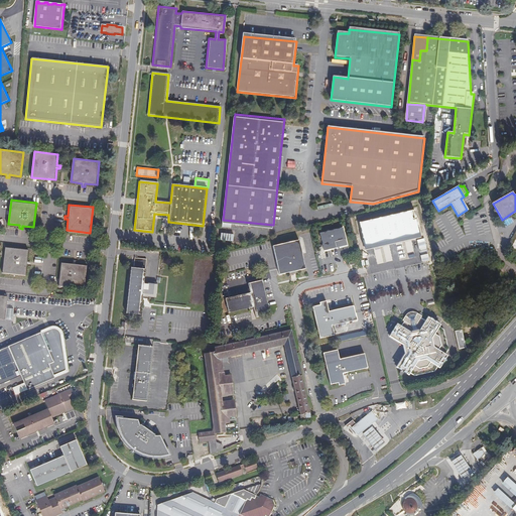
[(344,228),(320,233),(324,251),(347,246),(344,228)]
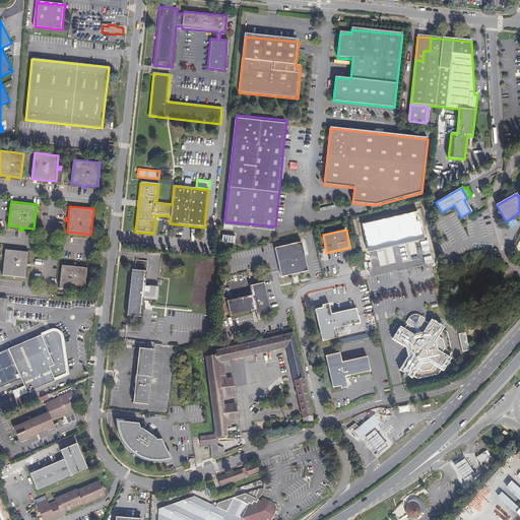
[(222,241),(235,244),(237,236),(223,234),(222,241)]
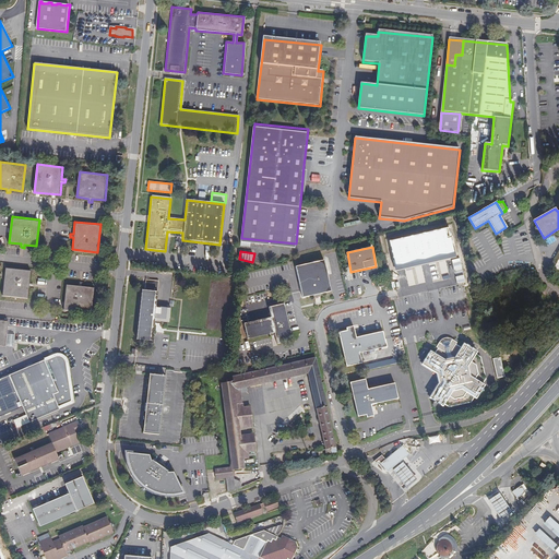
[(325,261),(297,269),(305,299),(318,296),(332,292),(325,261)]
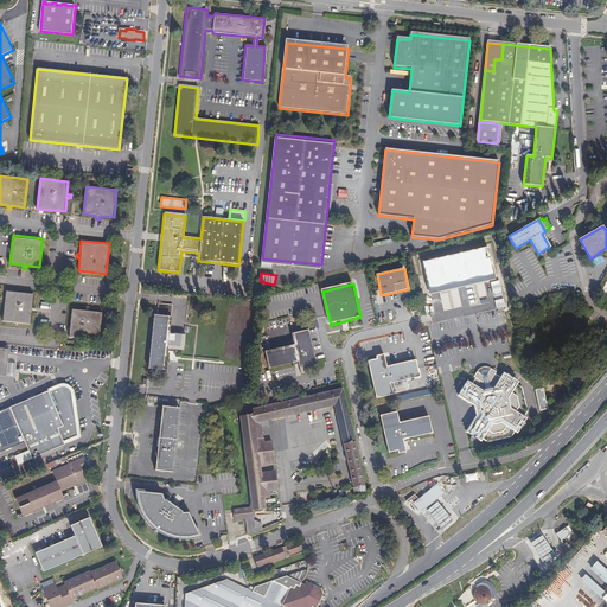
[(34,292),(6,289),(2,319),(31,323),(32,308),(36,310),(36,306),(32,306),(34,292)]
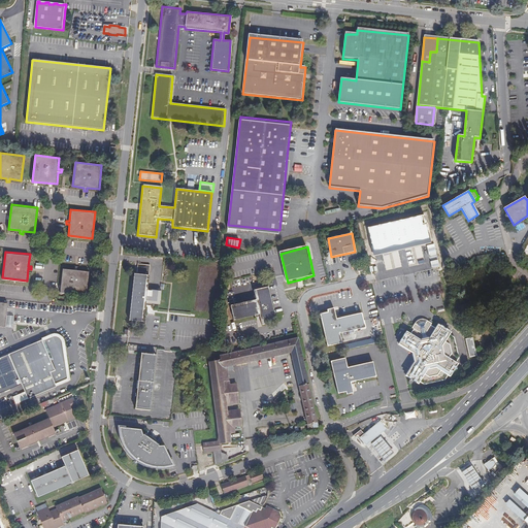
[(151,264),(137,263),(136,272),(134,272),(129,319),(144,320),(146,302),(154,303),(161,303),(162,290),(149,288),(151,264)]
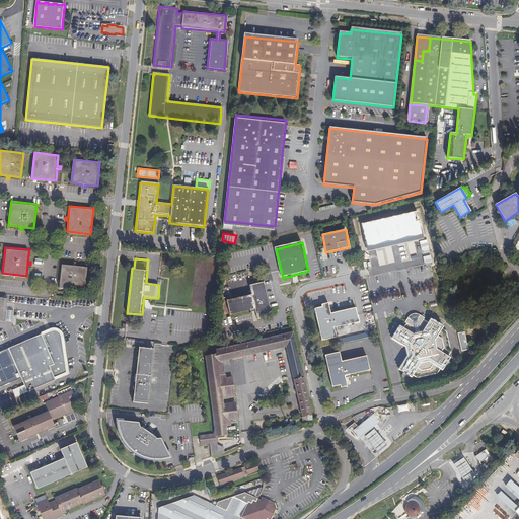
[(73,265),(62,263),(59,286),(84,290),(87,266),(76,265),(76,262),(73,261),(73,265)]
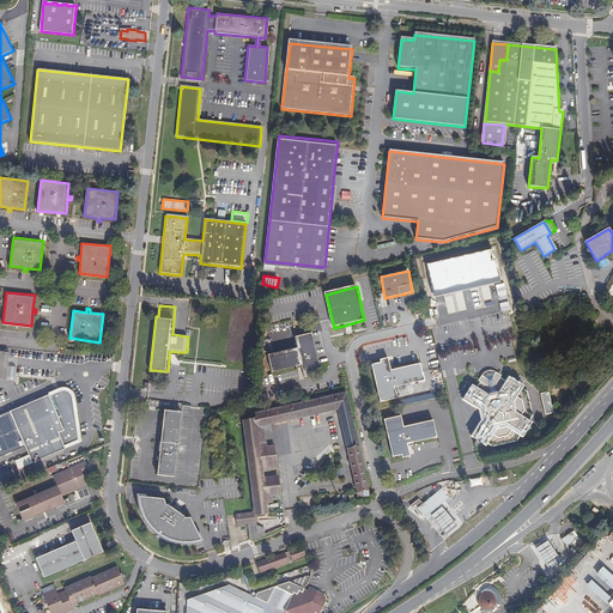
[(313,333),(296,337),(298,349),(269,354),(273,370),(302,364),(304,376),(313,375),(313,371),(321,370),(313,333)]
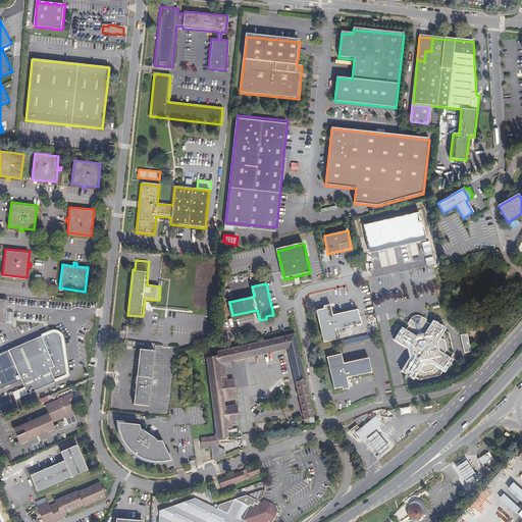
[(324,309),(316,310),(323,342),(337,338),(335,329),(361,324),(358,310),(332,316),(330,305),(323,306),(324,309)]
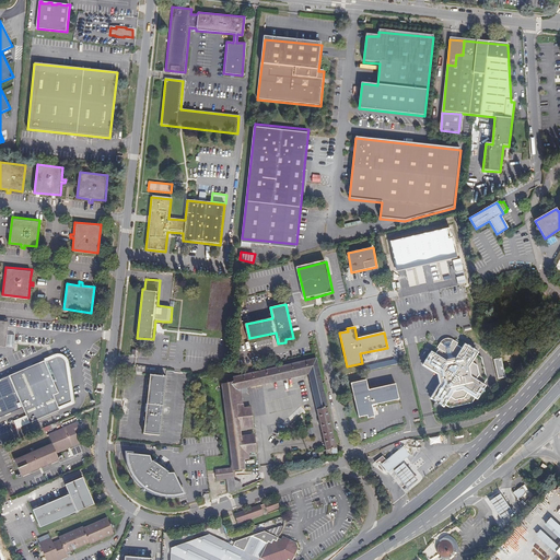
[(451,407),(470,403),(474,398),(476,400),(477,398),(478,398),(485,391),(483,389),(485,387),(482,385),(486,381),(481,359),(476,356),(478,353),(475,351),(475,350),(468,345),(467,346),(465,345),(462,349),(457,345),(457,343),(453,340),(451,343),(450,342),(445,342),(444,345),(441,342),(438,347),(440,349),(436,353),(433,351),(431,353),(430,352),(424,361),(426,362),(423,364),(436,373),(441,383),(431,397),(433,399),(433,400),(441,406),(442,404),(444,406),(445,404),(451,407)]
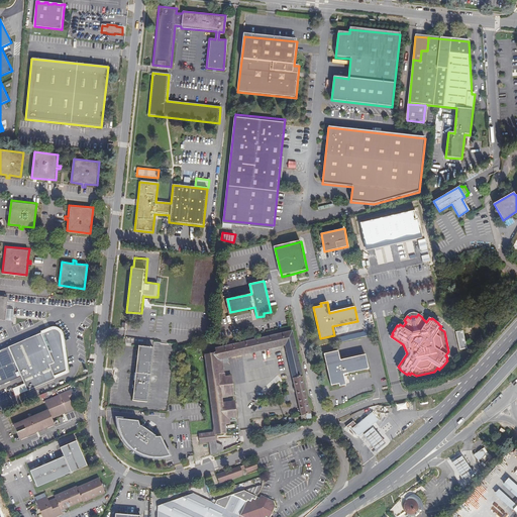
[(57,328),(55,327),(50,327),(39,331),(40,333),(30,337),(24,340),(0,350),(0,385),(20,376),(27,391),(56,379),(58,378),(69,374),(62,332),(60,330),(57,328)]
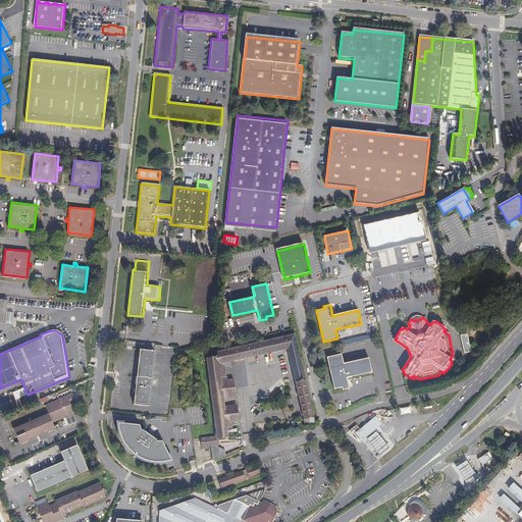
[(226,377),(225,367),(231,365),(230,362),(288,349),(295,381),(296,381),(303,416),(304,420),(304,424),(315,422),(295,333),(216,351),(217,355),(206,358),(216,436),(201,438),(202,448),(211,447),(217,446),(217,439),(228,437),(227,429),(232,428),(231,423),(226,423),(224,406),(224,401),(221,380),(227,379),(227,377),(226,377)]
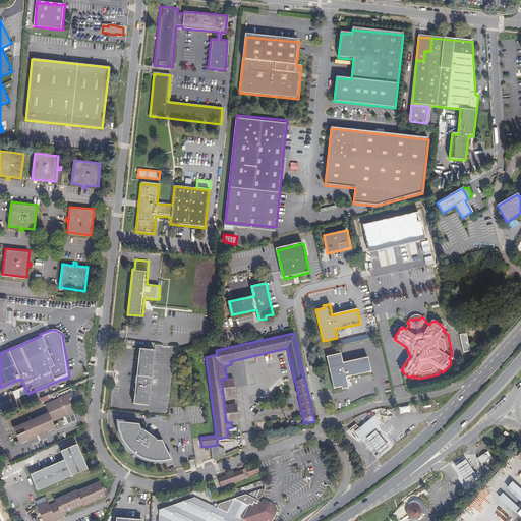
[(464,352),(471,350),(466,333),(459,334),(464,352)]
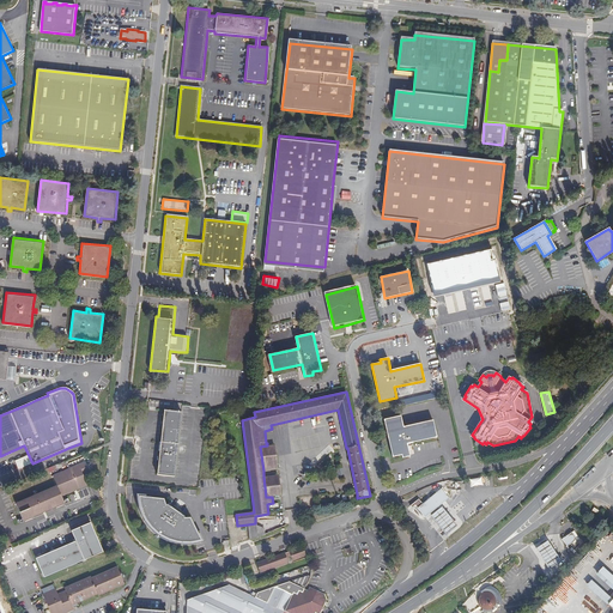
[(181,408),(164,407),(158,471),(175,473),(181,408)]
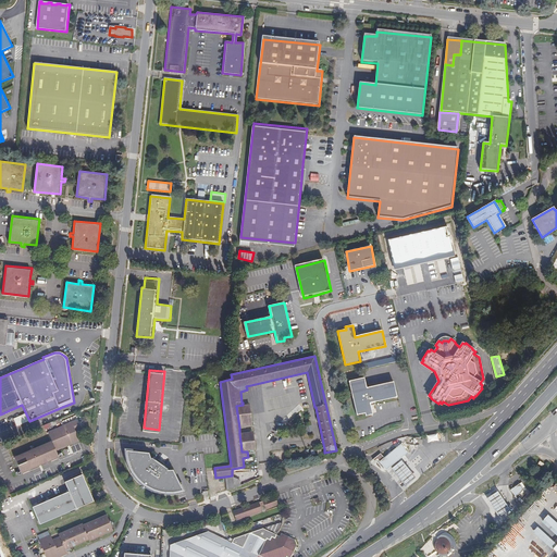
[(363,378),(349,381),(357,415),(364,412),(366,416),(372,413),(370,403),(397,396),(393,382),(367,387),(363,378)]
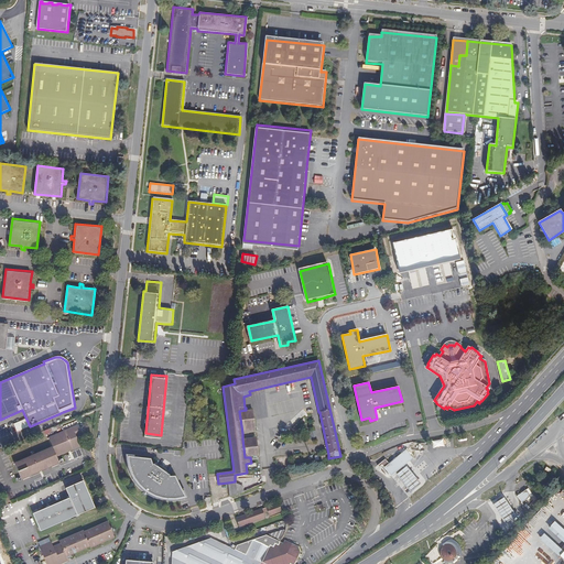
[(252,410),(246,410),(239,411),(242,433),(256,431),(252,410)]
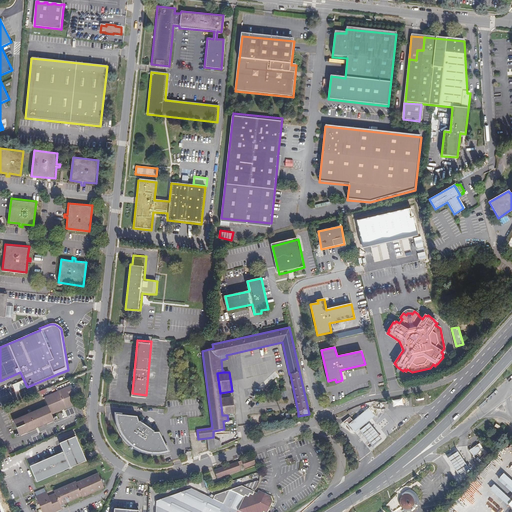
[(71,384),(45,395),(49,402),(49,404),(14,419),(19,432),(54,416),(52,412),(73,402),(70,394),(75,392),(71,384)]
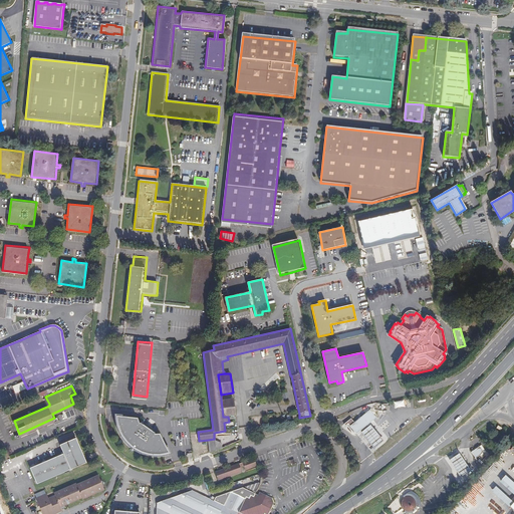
[(233,399),(221,400),(223,417),(228,417),(235,416),(233,399)]
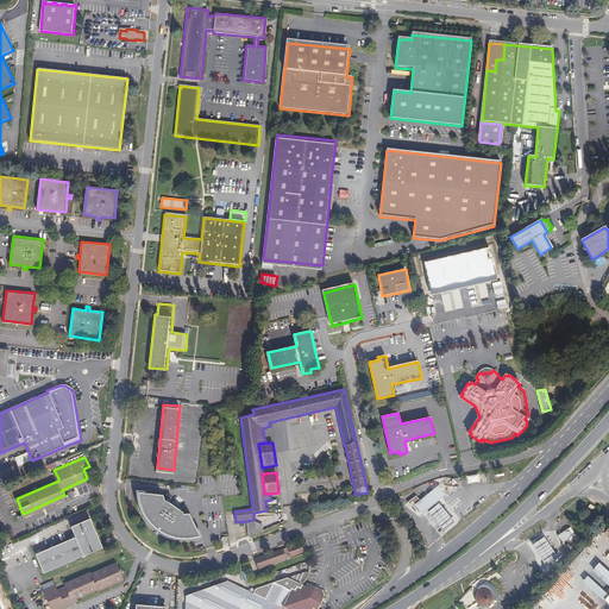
[(16,497),(17,498),(58,481),(58,478),(16,497)]
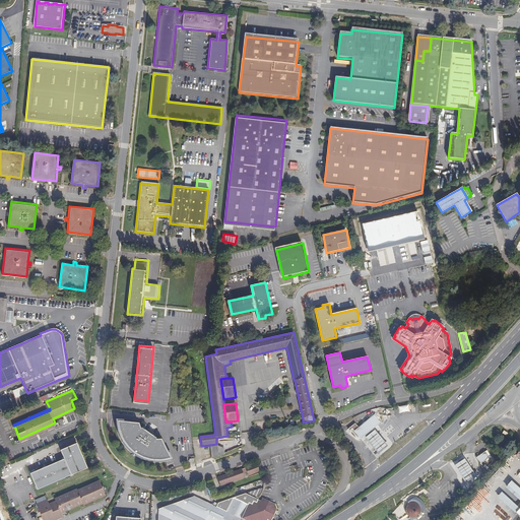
[(381,421),(375,414),(355,431),(362,438),(381,421)]
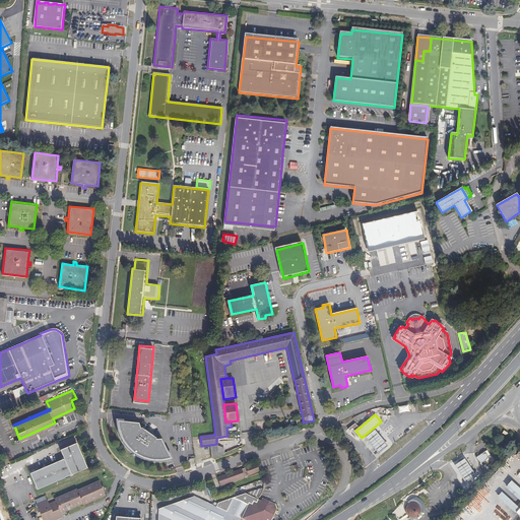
[(138,420),(118,418),(118,420),(117,421),(117,426),(119,431),(121,436),(123,436),(124,438),(123,439),(126,443),(129,447),(133,450),(134,449),(136,451),(136,453),(143,456),(150,458),(151,457),(153,457),(155,459),(163,459),(171,457),(170,455),(172,454),(163,437),(158,437),(156,436),(157,435),(152,432),(146,428),(141,425),(140,425),(138,420)]
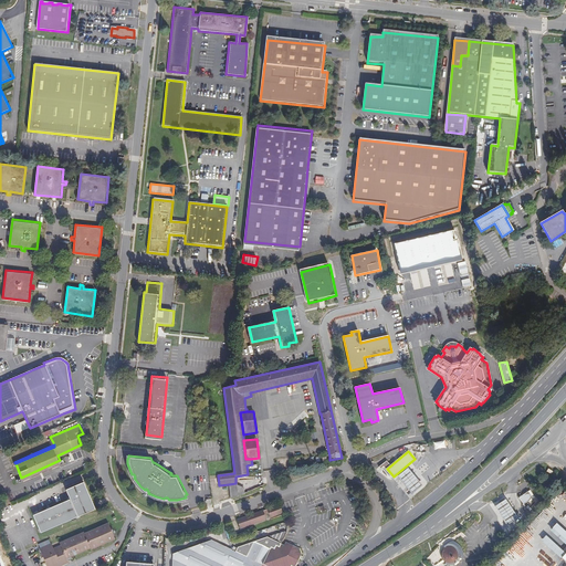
[(61,462),(60,460),(21,478),(22,479),(61,462)]
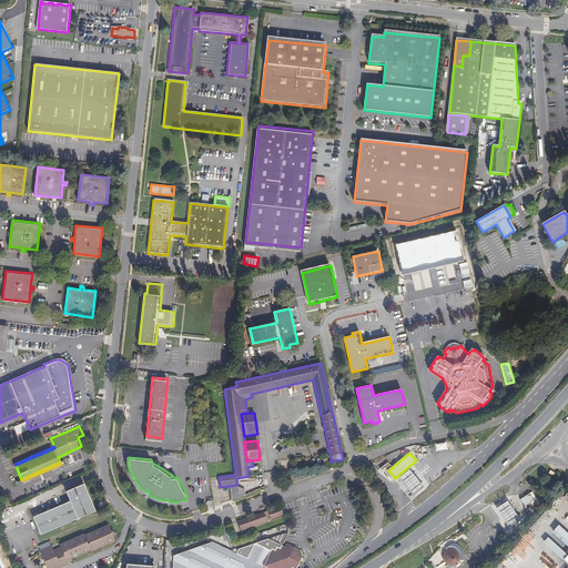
[(424,486),(409,469),(399,477),(415,495),(424,486)]
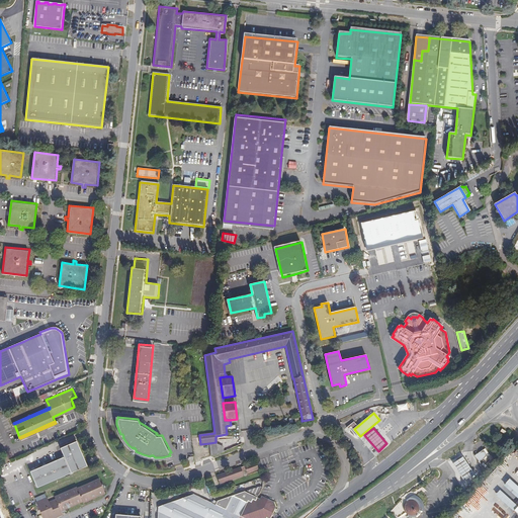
[(86,466),(75,441),(60,448),(64,457),(29,472),(36,489),(86,466)]
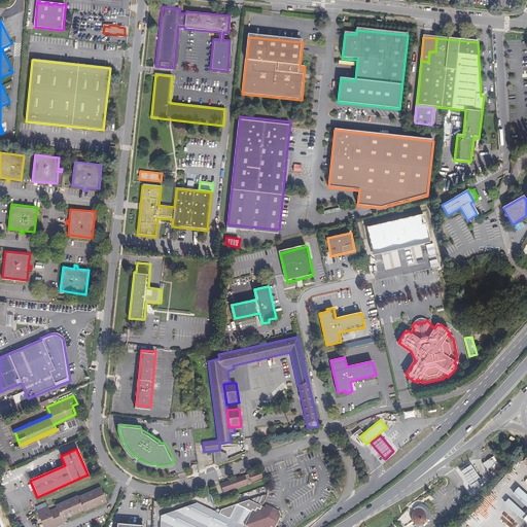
[(219,451),(219,450),(213,451),(214,464),(227,460),(225,454),(219,451)]
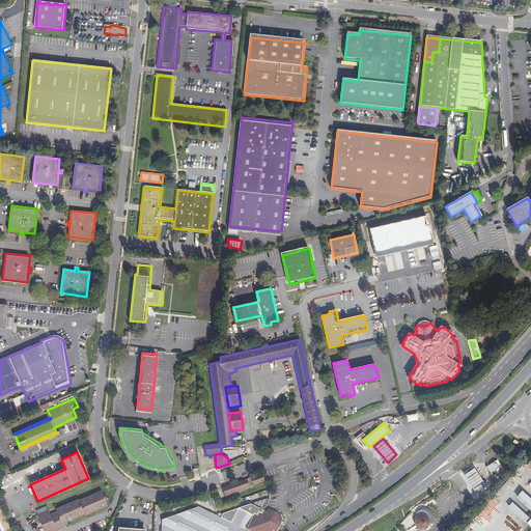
[(496,463),(487,469),(491,474),(500,468),(496,463)]
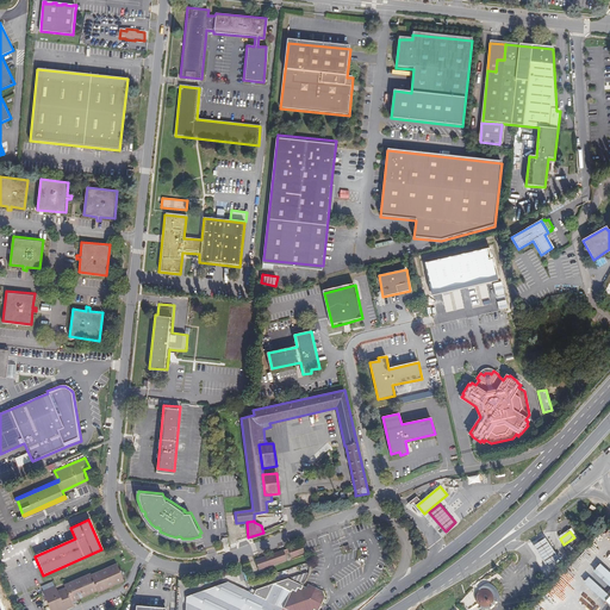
[(545,540),(533,548),(546,568),(559,560),(545,540)]
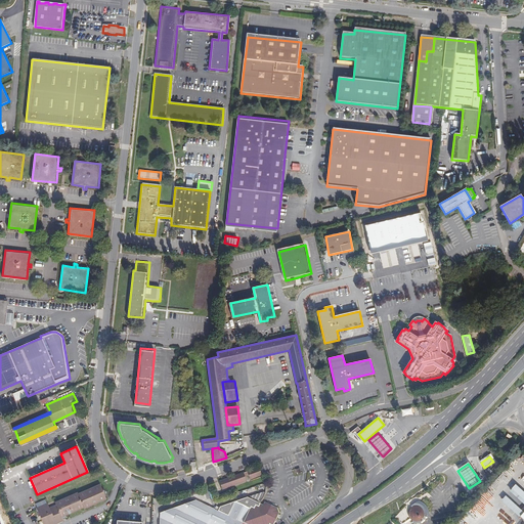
[(261,475),(258,467),(219,481),(222,489),(247,480),(245,476),(249,475),(250,479),(261,475)]
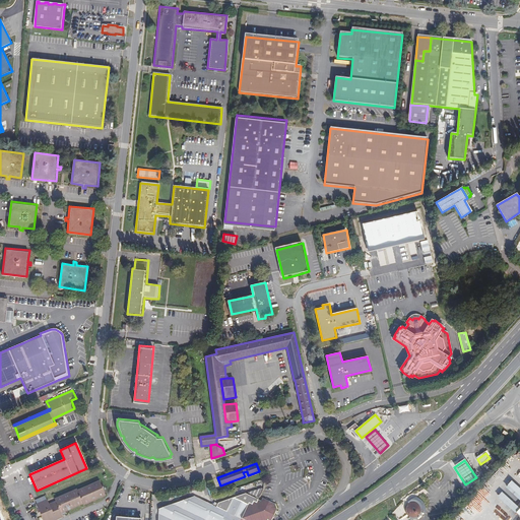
[(106,495),(99,480),(78,490),(77,489),(55,499),(56,501),(50,503),(48,499),(37,504),(43,519),(54,519),(63,516),(62,515),(66,514),(65,511),(83,504),(83,505),(106,495)]
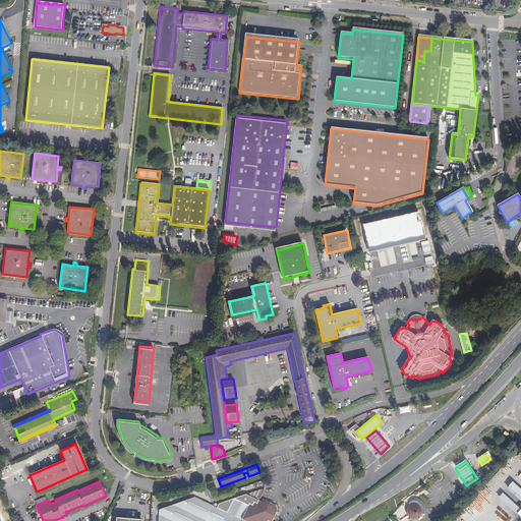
[(520,488),(512,481),(506,487),(520,500),(520,488)]
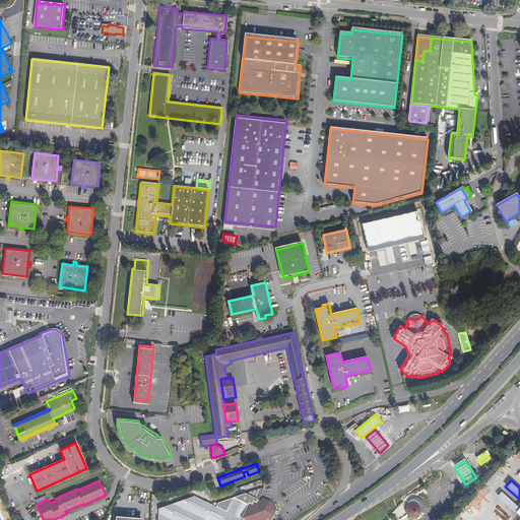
[(258,499),(263,488),(218,504),(216,507),(194,496),(158,509),(157,519),(267,519),(268,519),(269,519),(276,509),(274,504),(263,498),(260,501),(258,499)]
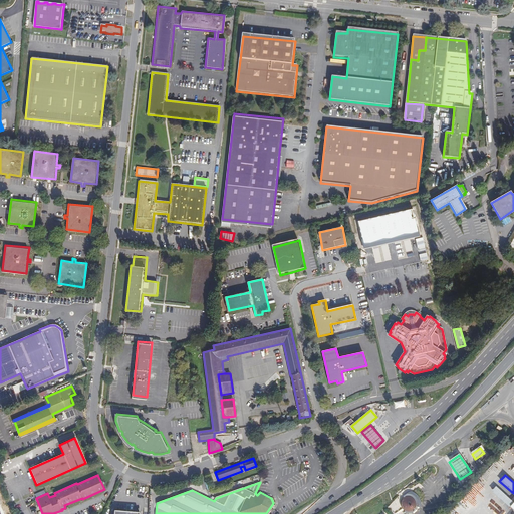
[(513,501),(495,486),(492,490),(509,506),(509,505),(513,501)]
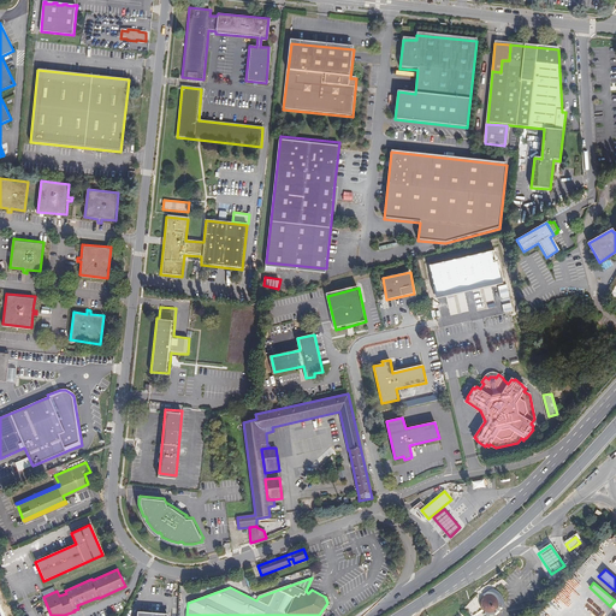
[(481,596),(483,597),(480,600),(479,604),(480,606),(481,610),(485,612),(487,614),(491,612),(495,611),(497,609),(498,606),(498,604),(498,602),(496,599),(499,596),(497,593),(491,591),(481,596)]
